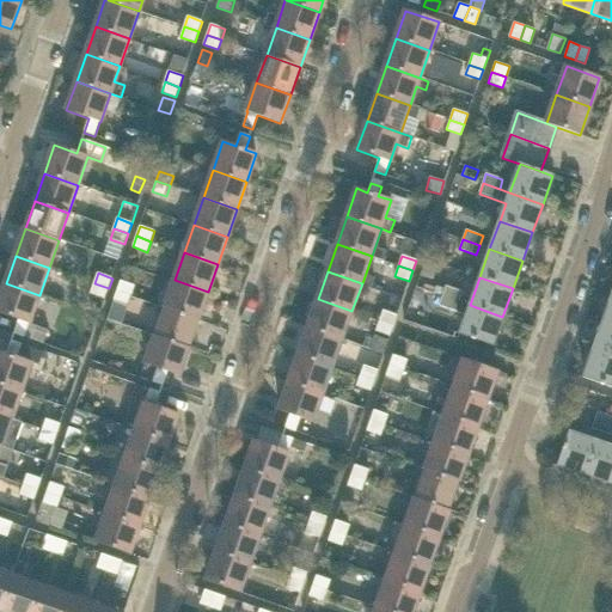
[(199,319),(208,292),(175,280),(165,307),(199,319)]
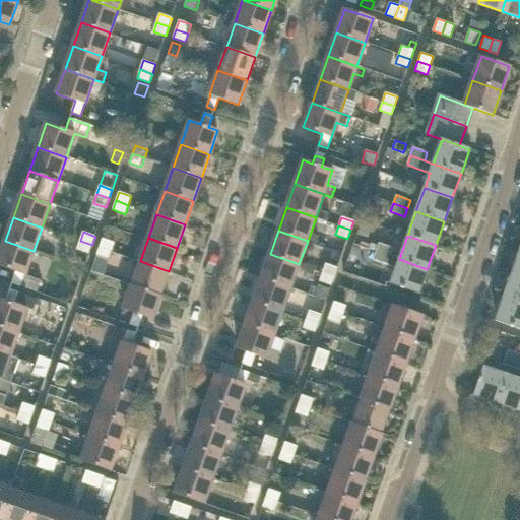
[(100,248),(112,252),(115,243),(103,239),(100,248)]
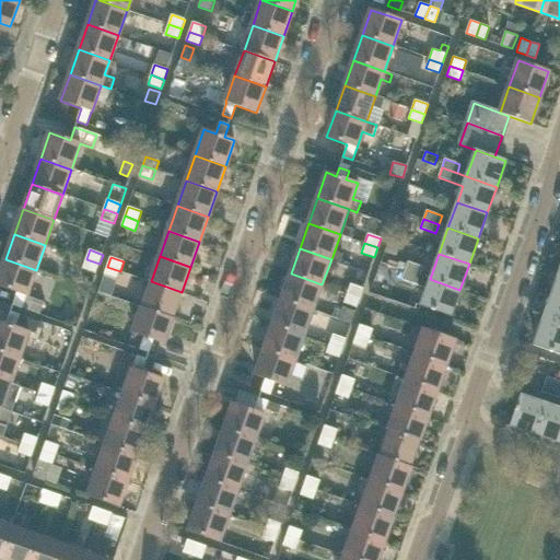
[(26,296),(36,270),(6,259),(0,272),(0,287),(16,293),(12,305),(39,315),(44,302),(26,296)]
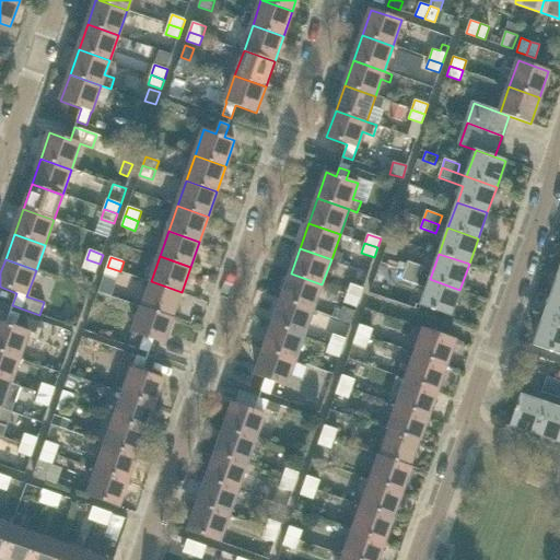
[(96,273),(100,264),(86,259),(83,269),(96,273)]
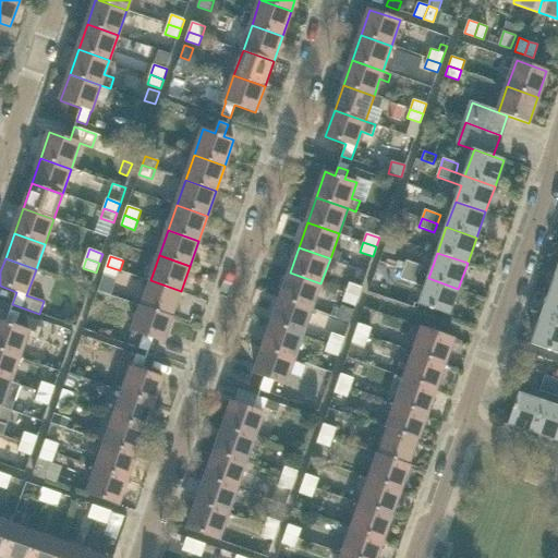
[(403,270),(419,275),(422,267),(407,262),(403,270)]
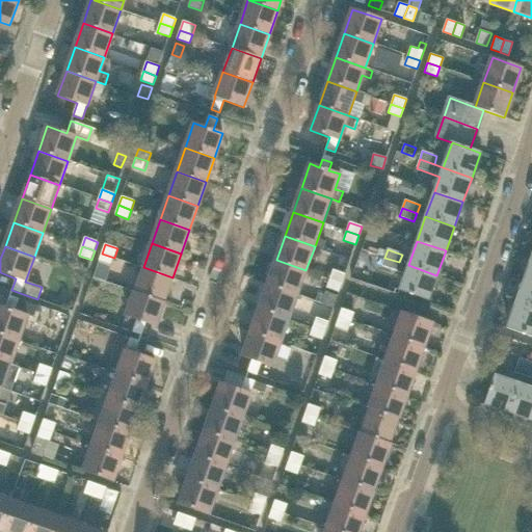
[(111,266),(114,258),(102,254),(99,262),(111,266)]
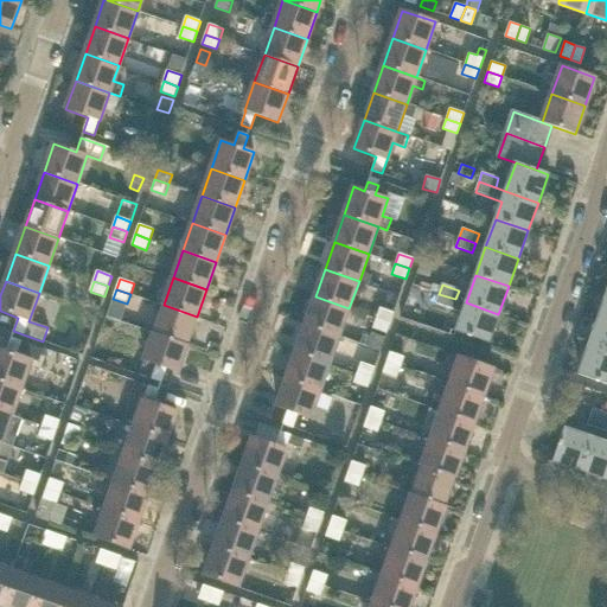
[(452,308),(455,299),(439,294),(436,302),(452,308)]
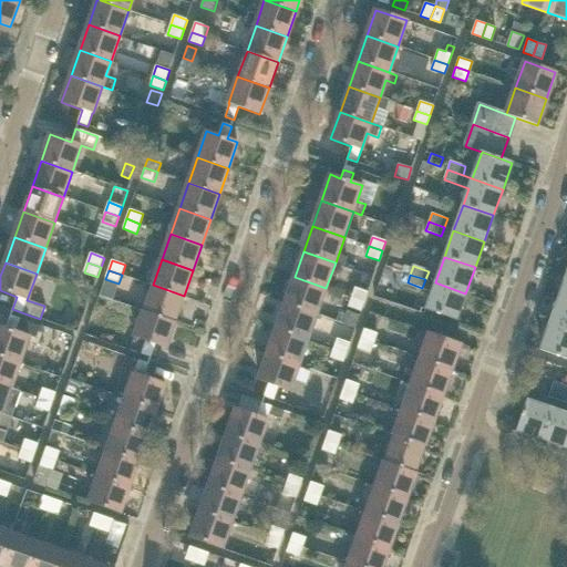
[(317,315),(326,288),(295,277),(286,302),(317,315)]
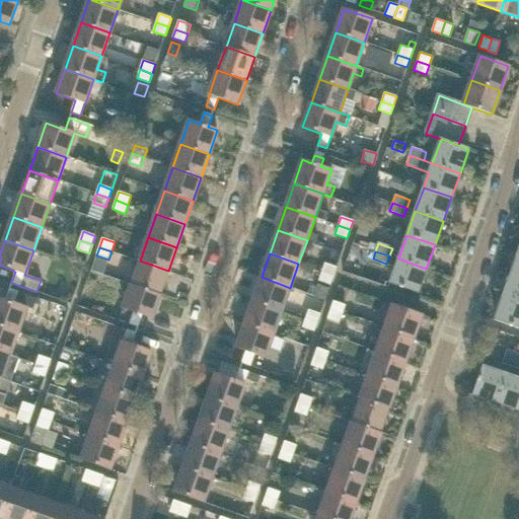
[(418,293),(426,269),(398,258),(389,283),(418,293)]
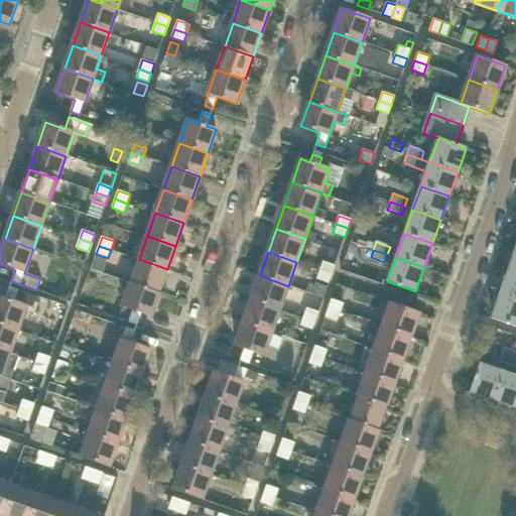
[(159,292),(167,269),(139,259),(131,283),(159,292)]
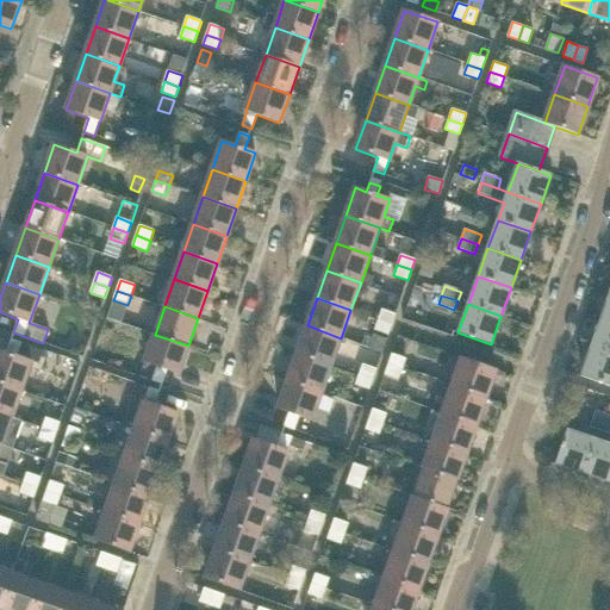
[(378,319),(392,324),(396,315),(381,309),(378,319)]
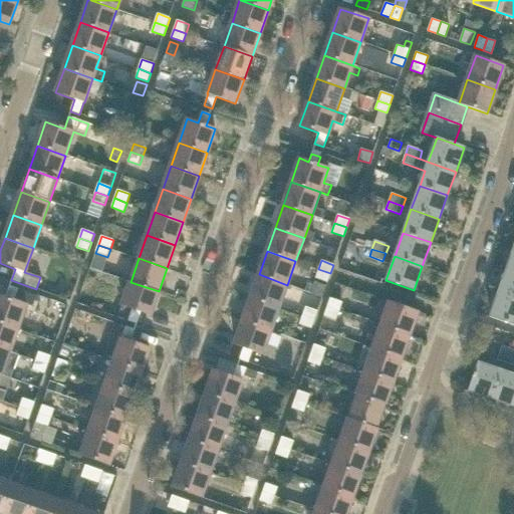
[(327,282),(330,273),(318,269),(315,278),(327,282)]
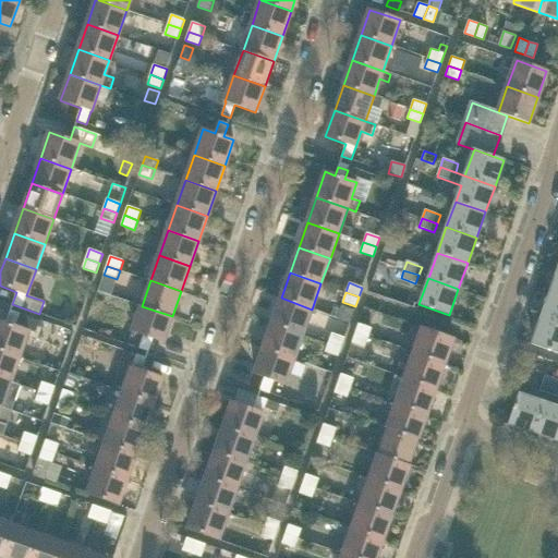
[(557,324),(557,294),(549,292),(541,318),(557,324)]
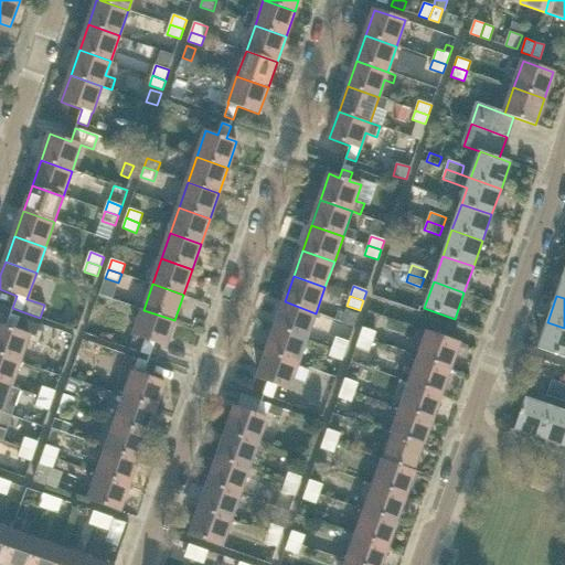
[(307,339),(316,313),(285,301),(275,328),(307,339)]
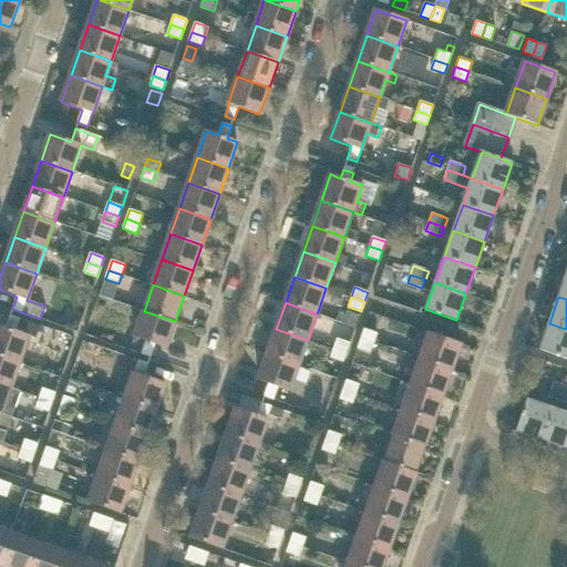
[(166,348),(175,321),(144,311),(135,337),(146,341),(144,347),(132,342),(130,349),(151,357),(155,344),(166,348)]
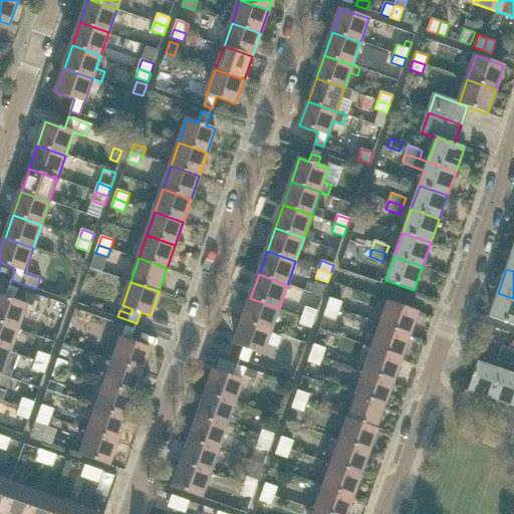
[(30,306),(34,294),(9,286),(5,297),(0,295),(0,322),(18,328),(26,305),(30,306)]
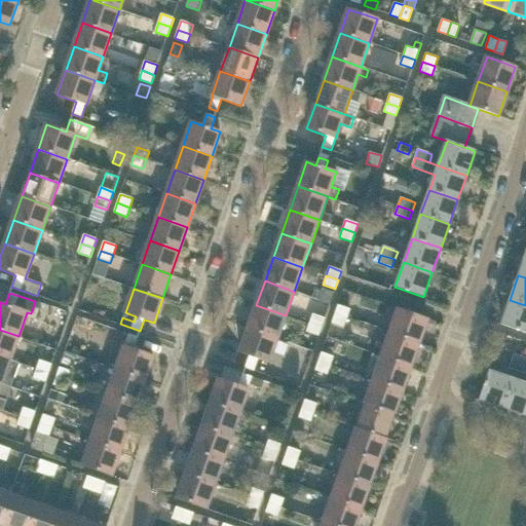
[(525,333),(525,305),(510,300),(501,325),(525,333)]
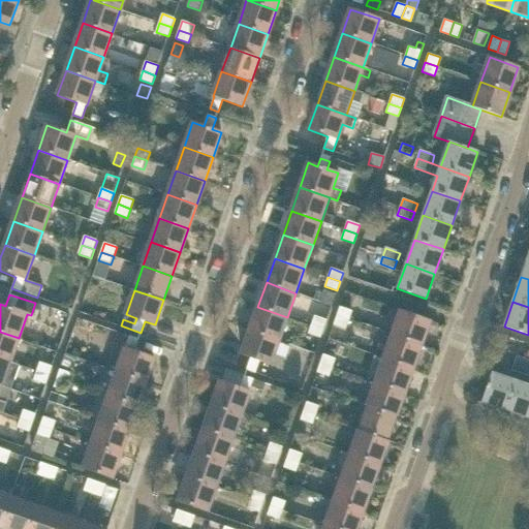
[(349,320),(352,310),(340,306),(337,315),(349,320)]
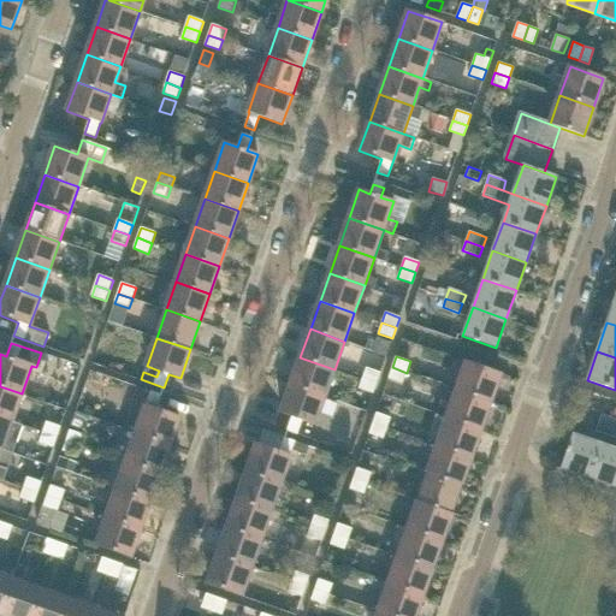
[(325,397),(335,369),(300,357),(290,385),(325,397)]
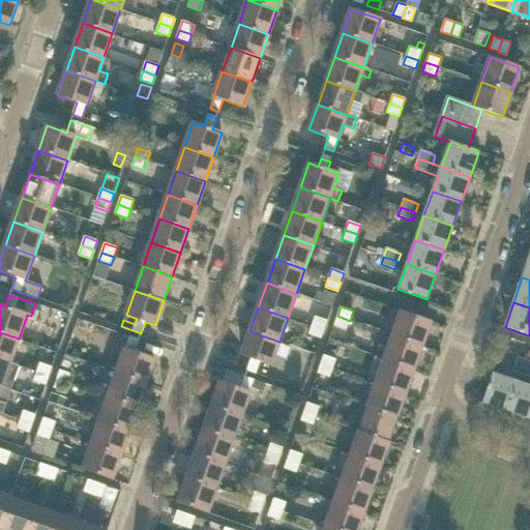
[(421,346),(431,321),(402,312),(392,335),(421,346)]
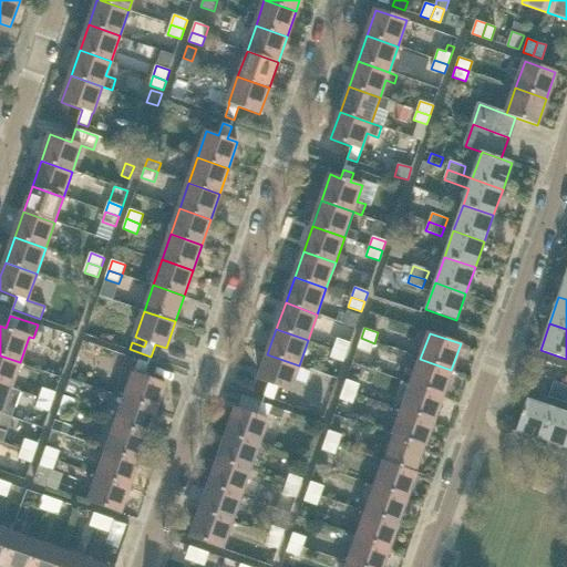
[(333,349),(347,353),(350,342),(337,338),(333,349)]
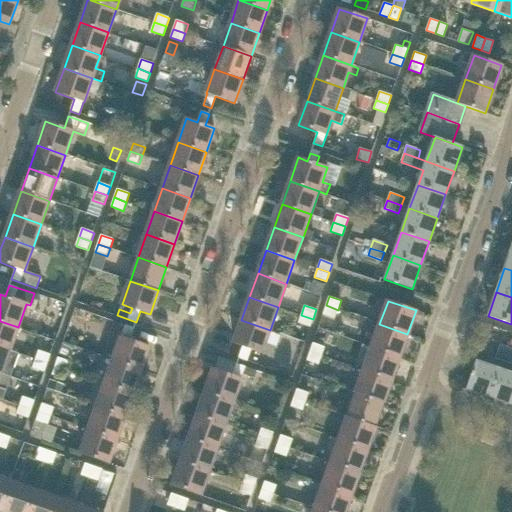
[(334,318),(338,310),(326,305),(323,314),(334,318)]
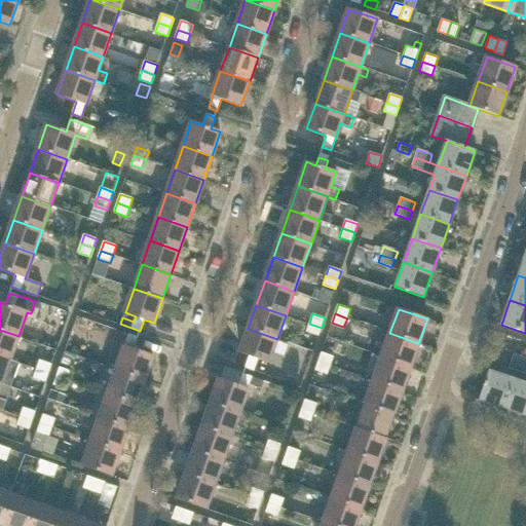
[(318,336),(322,328),(309,324),(306,332),(318,336)]
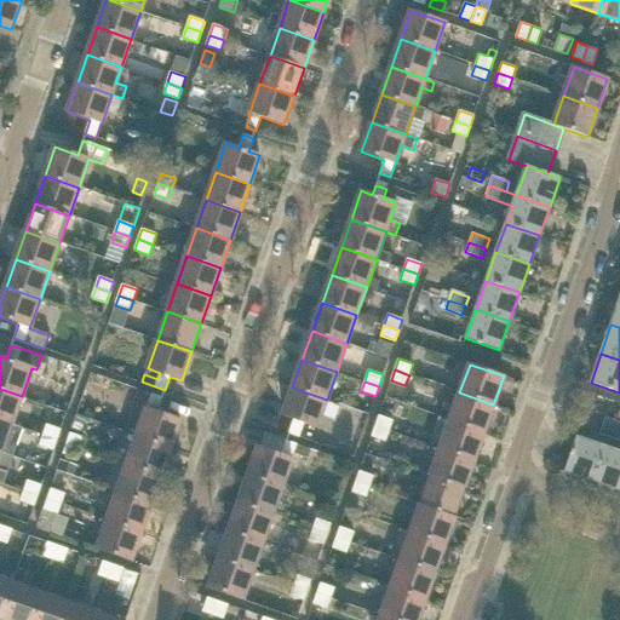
[(317,428),(327,400),(292,388),(282,415),(294,420),(290,434),(299,437),(304,424),(317,428)]
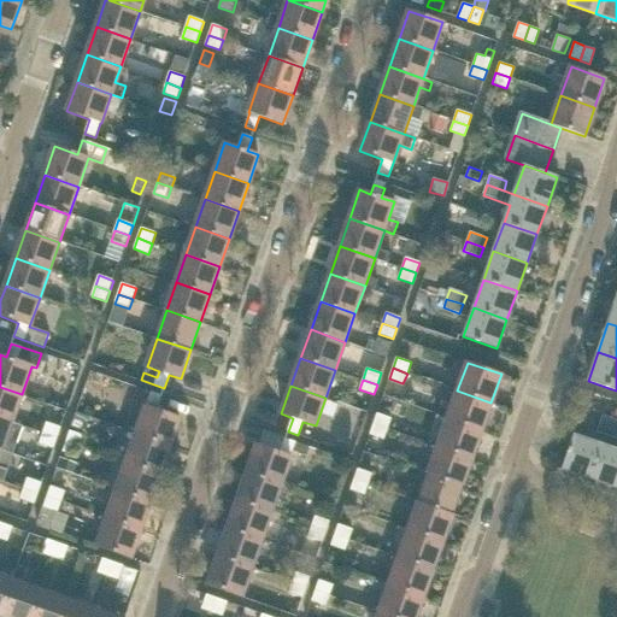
[(0,418),(12,423),(22,394),(0,387),(0,418)]
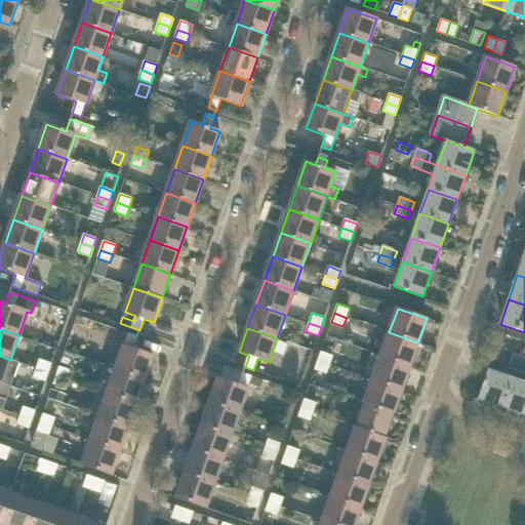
[(133,349),(137,336),(114,329),(110,340),(124,346),(116,370),(145,379),(153,356),(133,349)]
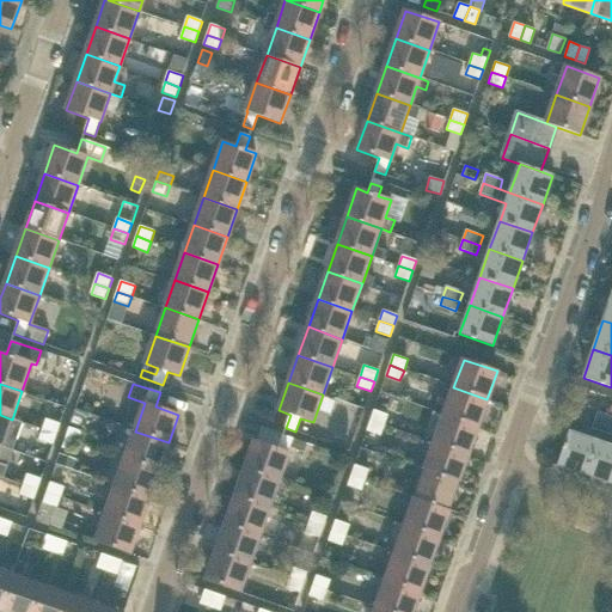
[(477,427),(487,399),(453,387),(444,415),(477,427)]
